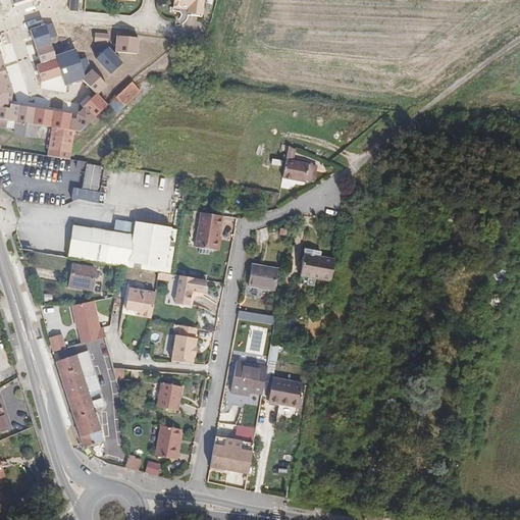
[(173,0),(173,6),(189,8),(188,13),(202,14),(204,0),(173,0)]
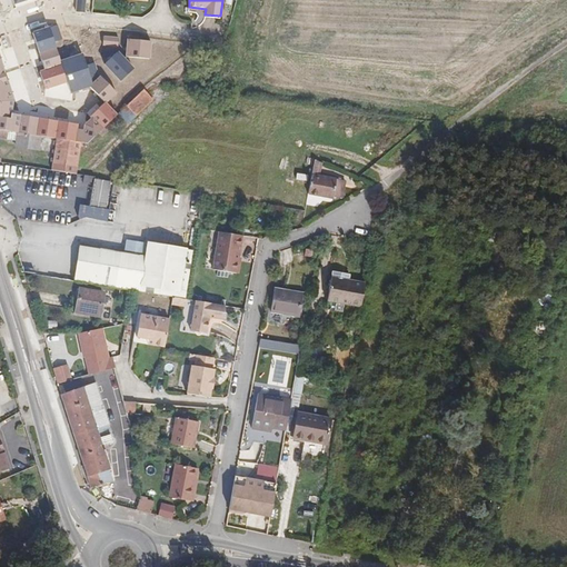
[(49,25),(53,39),(61,37),(57,22),(49,25)]
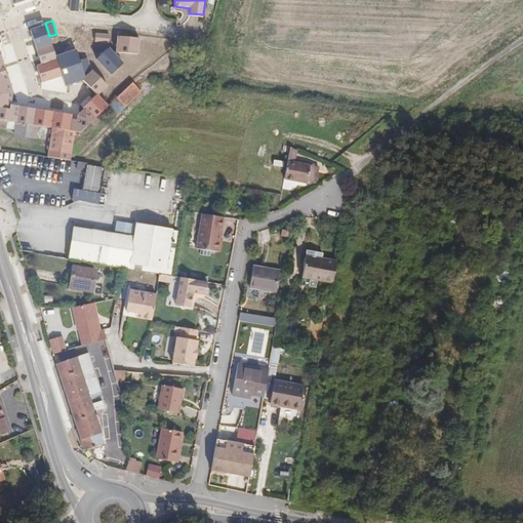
[(49,36),(45,23),(31,27),(41,63),(37,64),(41,79),(61,74),(64,83),(81,77),(95,92),(106,83),(90,68),(83,74),(79,61),(58,67),(54,54),(49,36)]
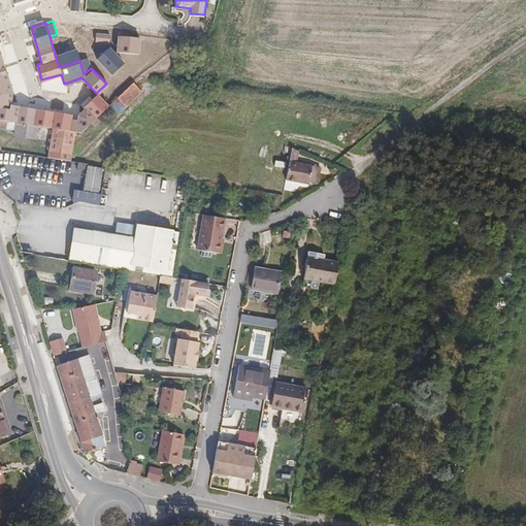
[(107,31),(93,30),(93,38),(106,39),(107,31)]
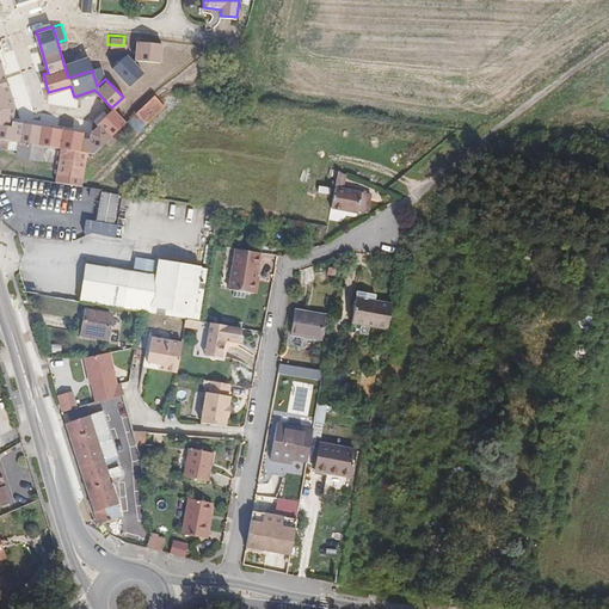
[(134,37),(131,56),(157,60),(159,41),(134,37)]
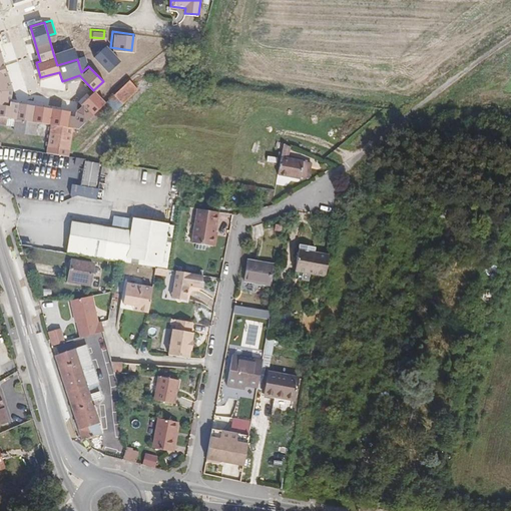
[(103,43),(91,54),(105,69),(117,58),(103,43)]
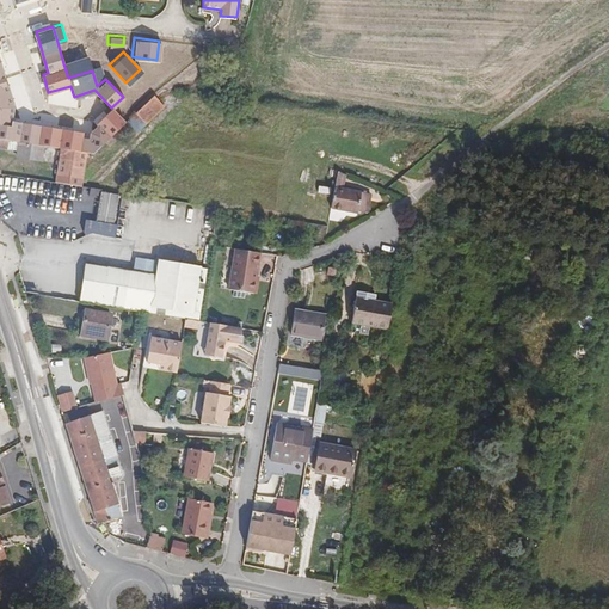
[(63,63),(68,78),(92,71),(91,67),(87,56),(63,63)]
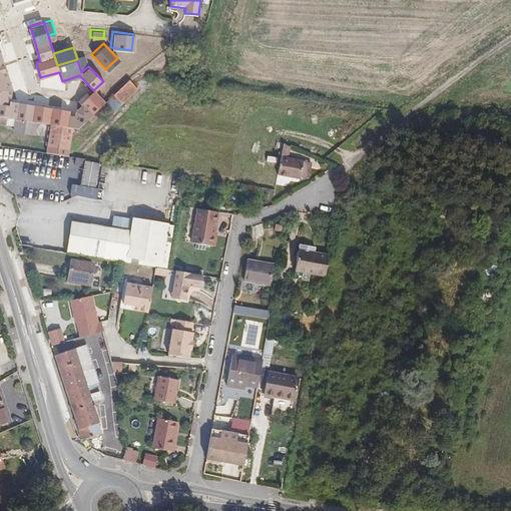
[(0,112),(7,114),(16,115),(35,119),(49,121),(69,124),(75,125),(84,118),(96,108),(104,101),(93,90),(80,103),(81,104),(75,110),(74,115),(68,114),(69,109),(9,99),(11,88),(0,52),(0,112)]
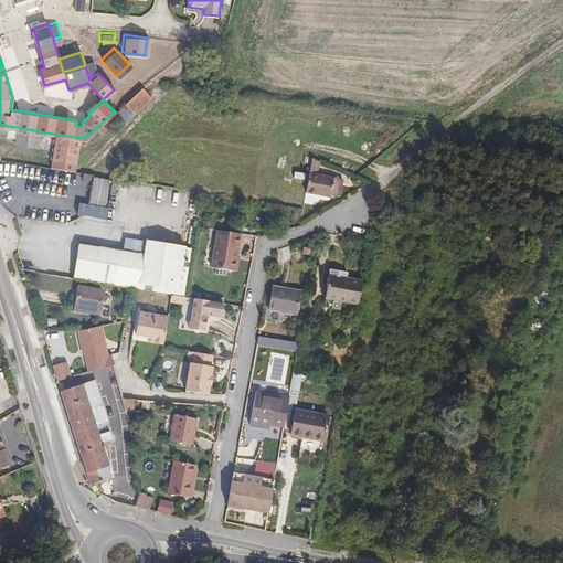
[(93,59),(84,62),(85,65),(89,80),(97,73),(93,59)]
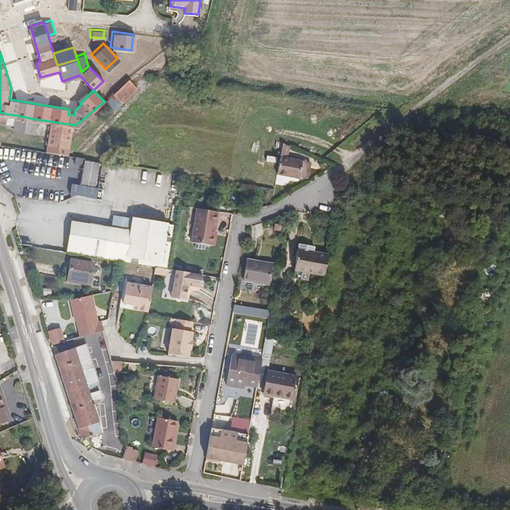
[(135,97),(128,90),(116,100),(123,108),(135,97)]
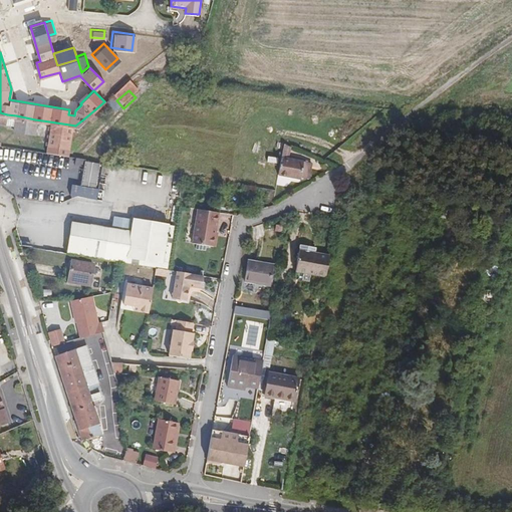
[(105,114),(102,111),(90,120),(93,125),(105,114)]
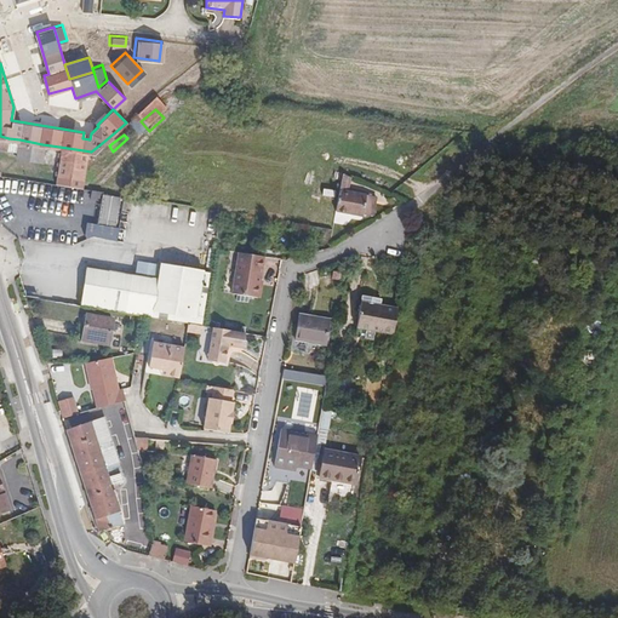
[(17,142),(0,138),(0,148),(15,152),(17,142)]
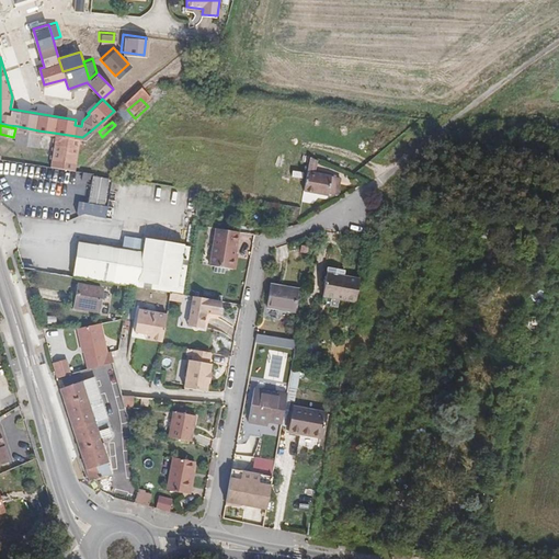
[(43,146),(45,133),(24,129),(23,143),(43,146)]
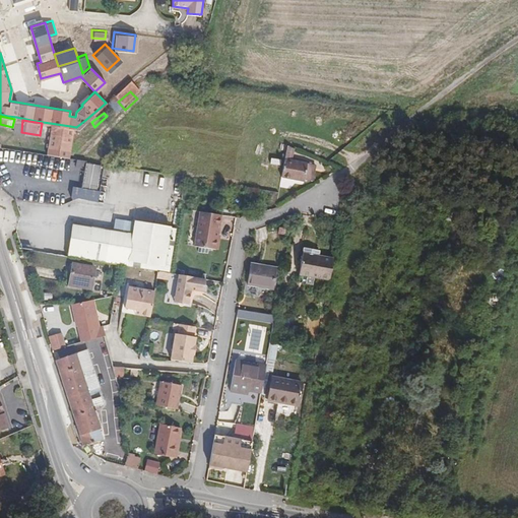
[(56,126),(51,154),(72,158),(77,129),(56,126)]
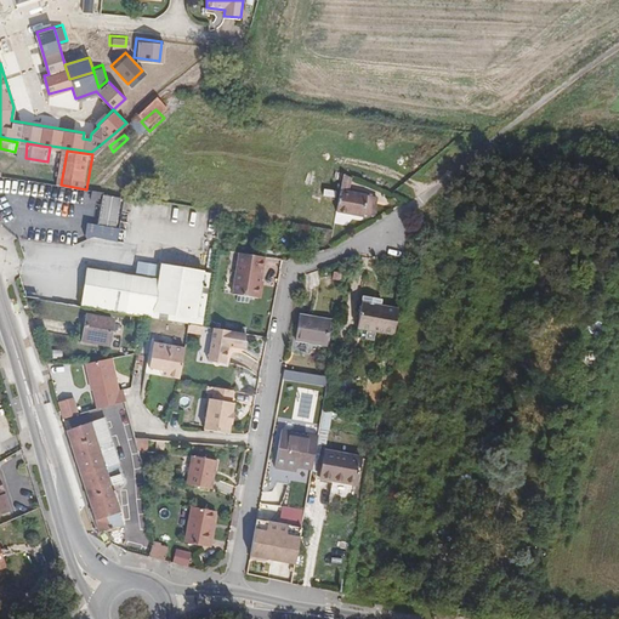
[(98,192),(97,223),(117,225),(118,193),(98,192)]
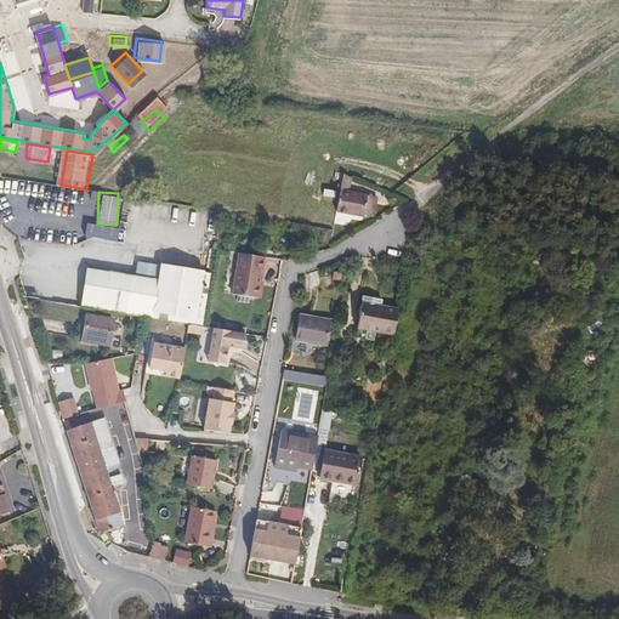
[(341,196),(338,219),(368,223),(373,200),(341,196)]
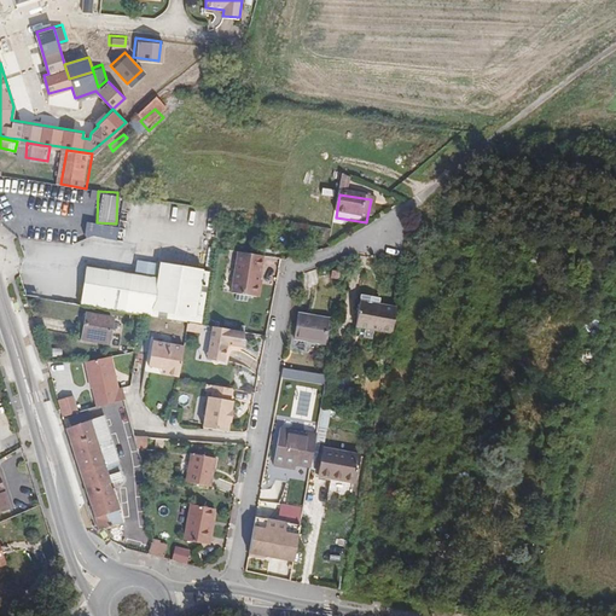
[(257,300),(266,260),(239,255),(232,296),(257,300)]
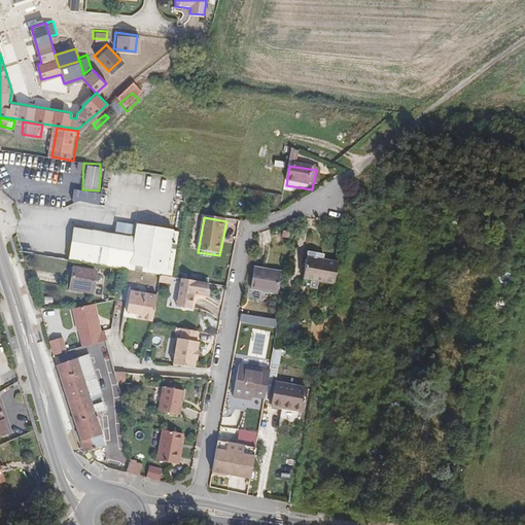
[(74,226),(68,259),(113,269),(171,279),(179,234),(137,226),(135,237),(123,235),(123,236),(114,235),(114,233),(74,226)]
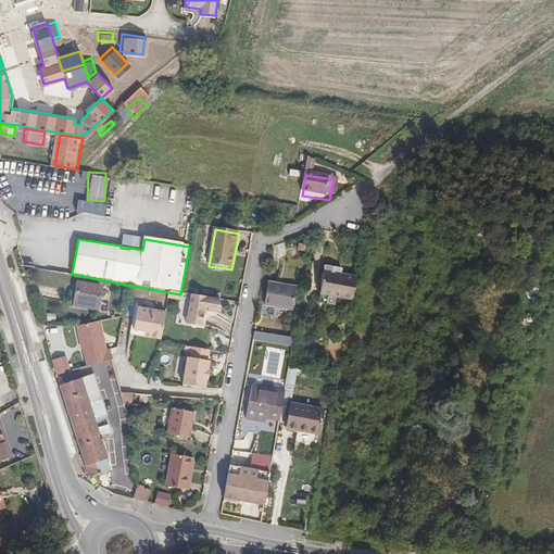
[(349,299),(353,277),(338,275),(339,272),(322,268),(317,292),(349,299)]
